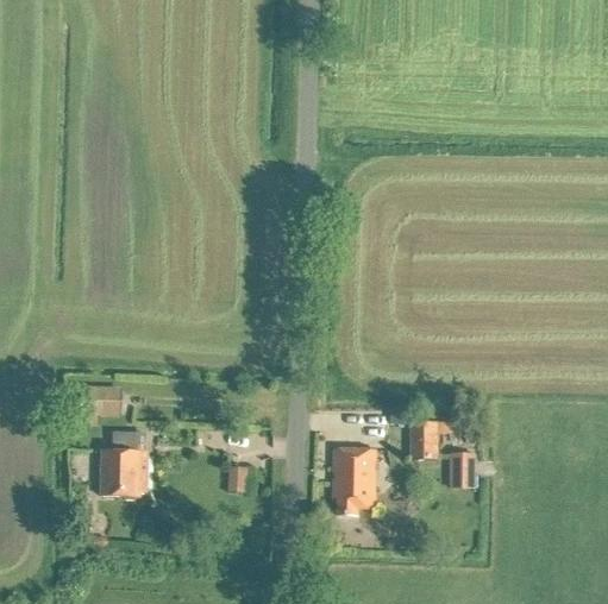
[(82,385),(80,425),(98,426),(98,415),(119,416),(120,388),(82,385)]
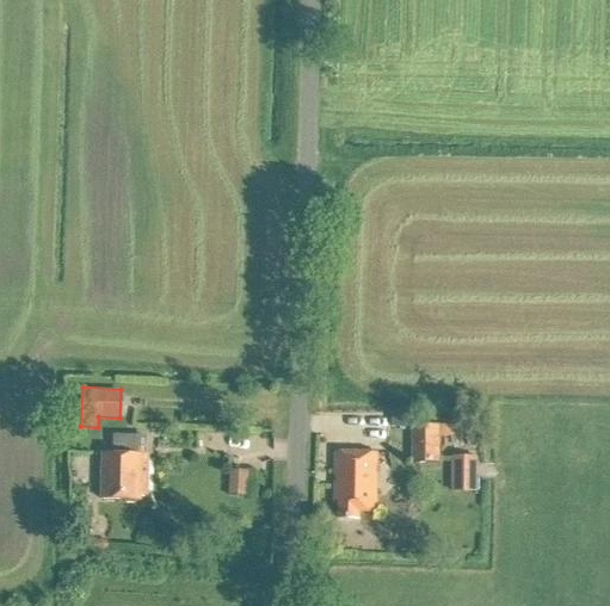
[(411,425),(411,413),(393,412),(392,422),(411,425)]
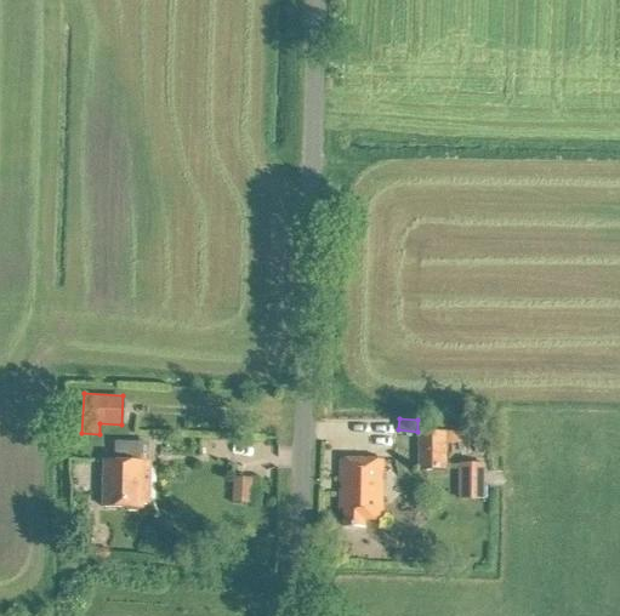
[(417,431),(417,469),(447,468),(445,431),(417,431)]
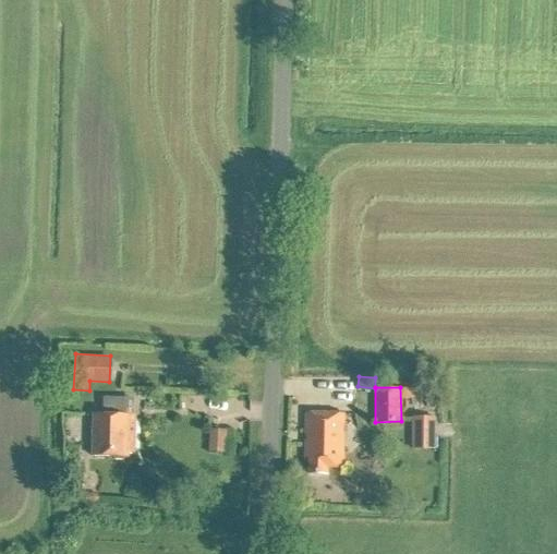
[(95,412),(95,433),(94,433),(94,453),(129,454),(129,449),(135,450),(136,413),(128,413),(129,396),(105,396),(105,412),(95,412)]
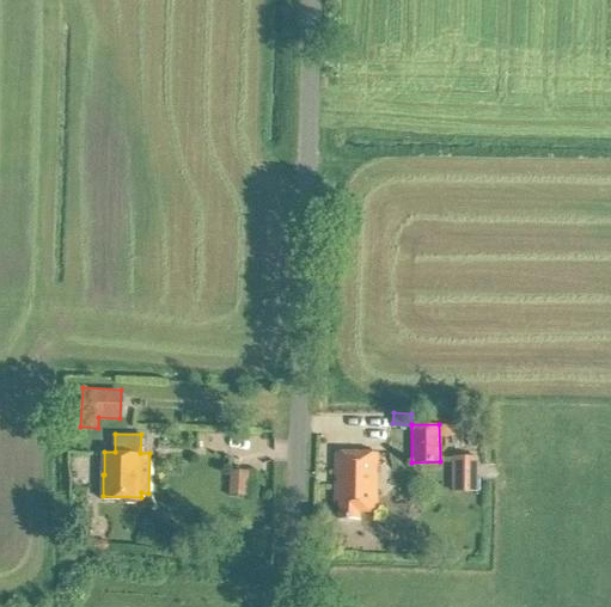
[(379,451),(337,449),(336,501),(341,501),(340,516),(360,517),(360,510),(378,510),(379,451)]
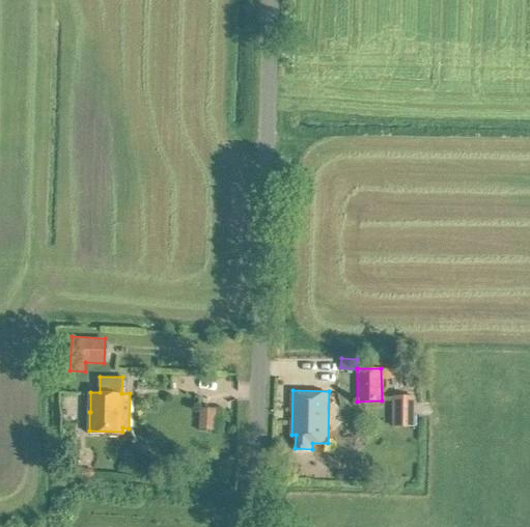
[(390,425),(417,426),(417,395),(390,395),(390,425)]
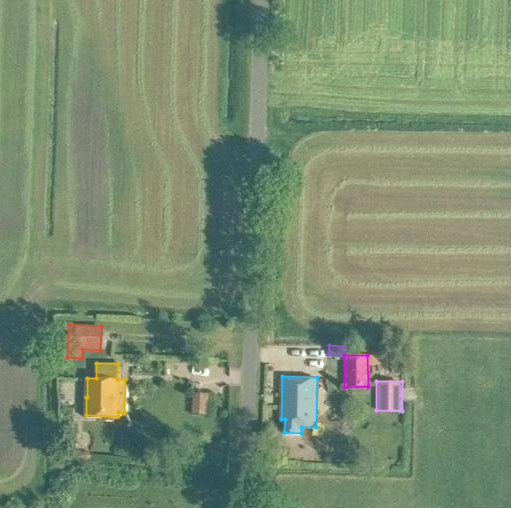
[(197,410),(213,410),(214,389),(198,388),(197,410)]
